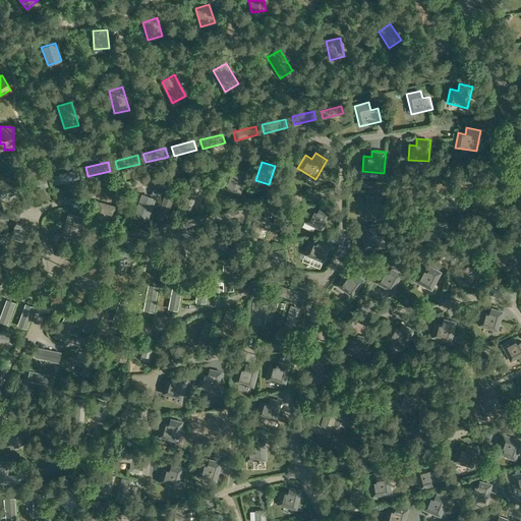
[(233,169),(226,189),(240,193),(246,173),(233,169)]
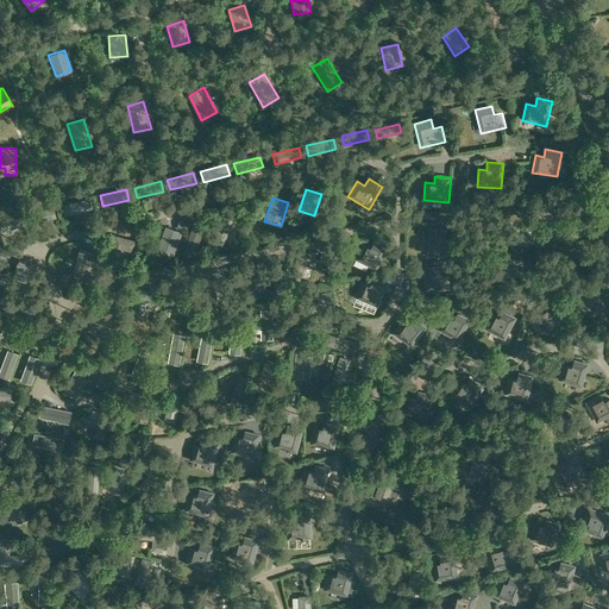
[(89,199),(62,206),(64,215),(92,208),(89,199)]
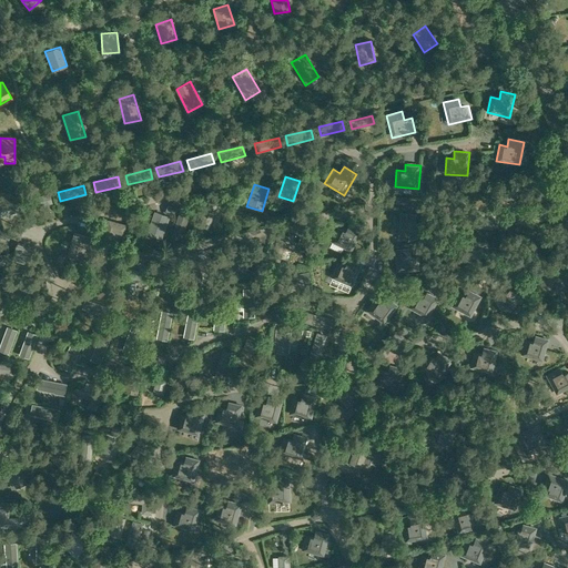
[(50,193),(26,200),(28,210),(53,203),(50,193)]
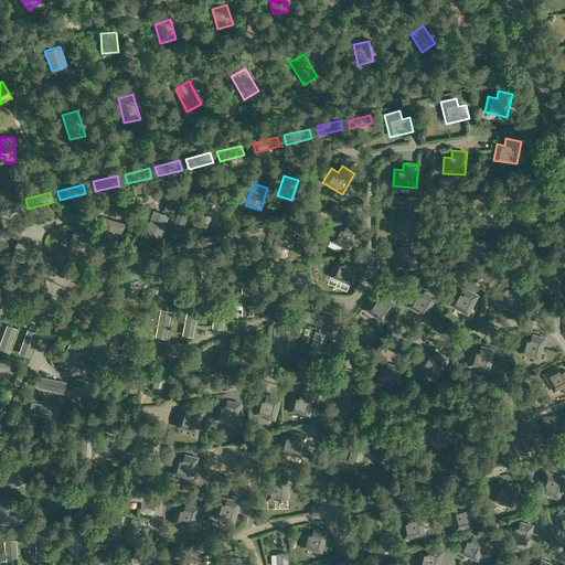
[(208,198),(198,224),(206,227),(217,201),(208,198)]
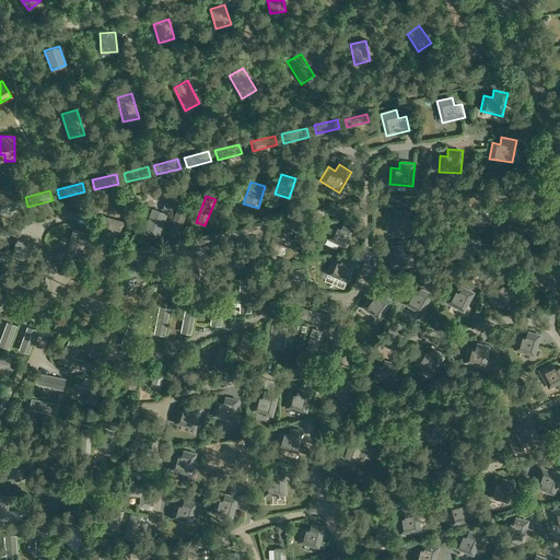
[(15,199),(0,202),(0,212),(19,208),(15,199)]
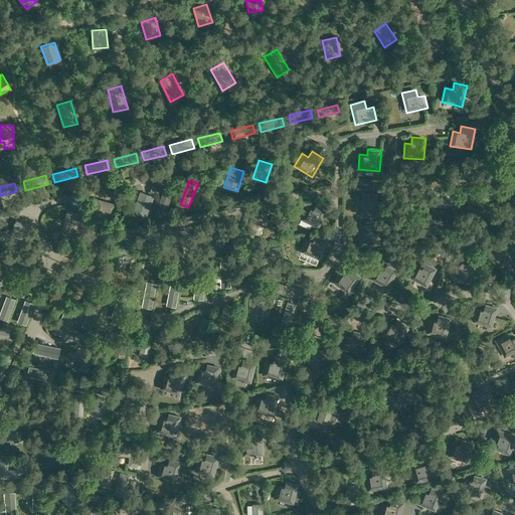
[(503,184),(480,187),(481,195),(504,192),(503,184)]
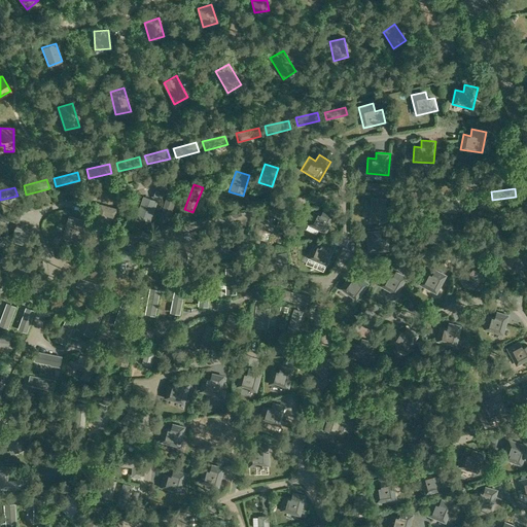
[(168,191),(160,217),(169,220),(177,195),(168,191)]
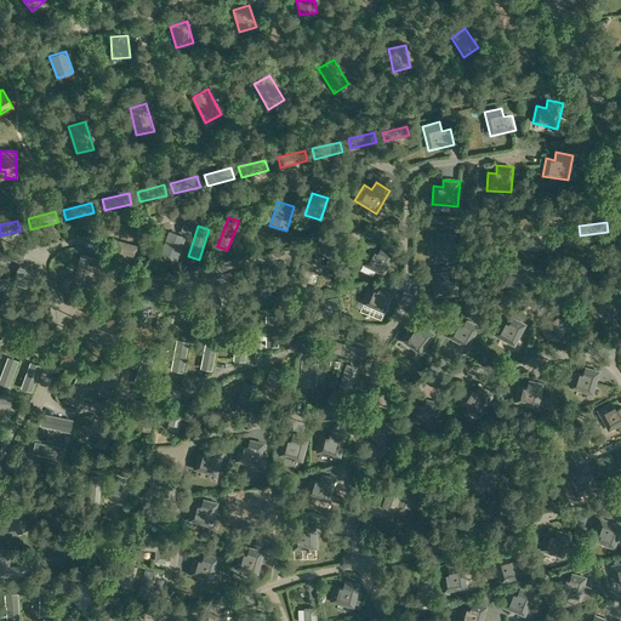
[(164,244),(161,250),(178,256),(181,250),(180,250),(184,238),(170,232),(165,244),(164,244)]
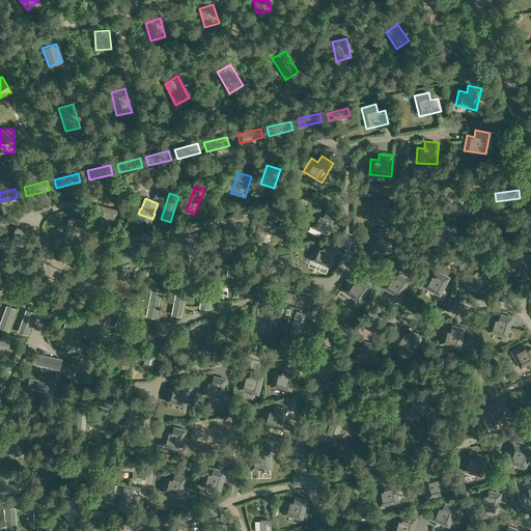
[(373,220),(395,222),(396,208),(390,207),(390,200),(375,198),(373,220)]
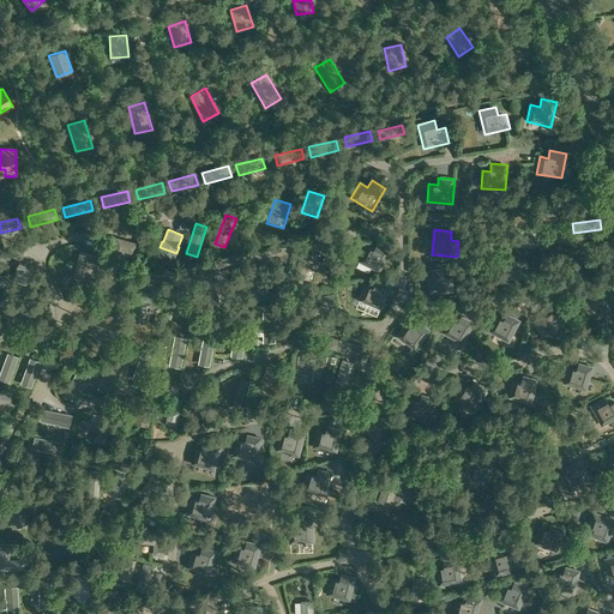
[(506,236),(505,246),(533,247),(534,238),(506,236)]
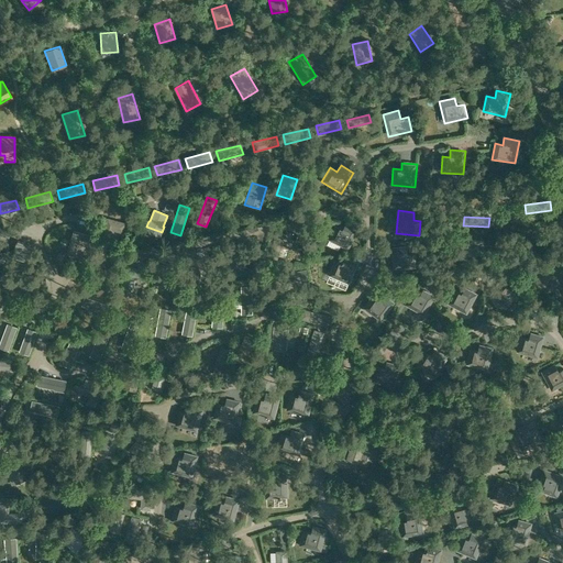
[(108,218),(101,240),(111,242),(114,230),(123,232),(127,222),(108,218)]
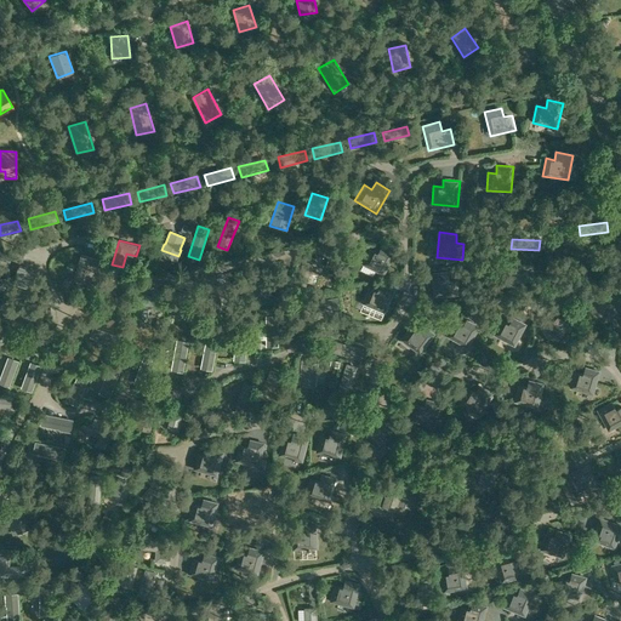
[(385,275),(396,252),(381,245),(377,252),(370,249),(362,265),(385,275)]
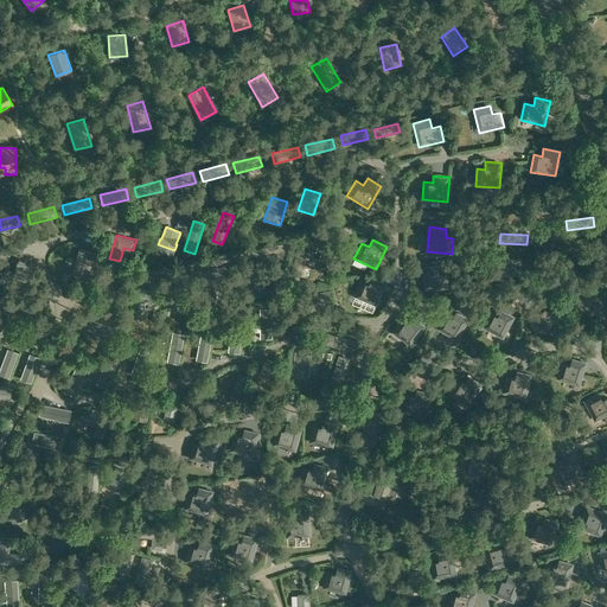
[(80,248),(74,267),(90,273),(96,254),(80,248)]
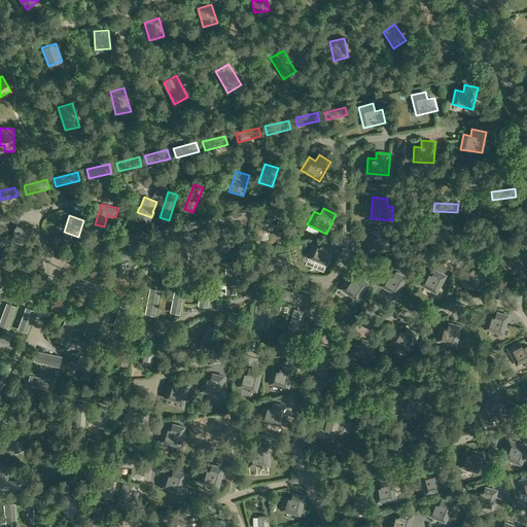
[(525,218),(501,221),(502,230),(526,226),(525,218)]
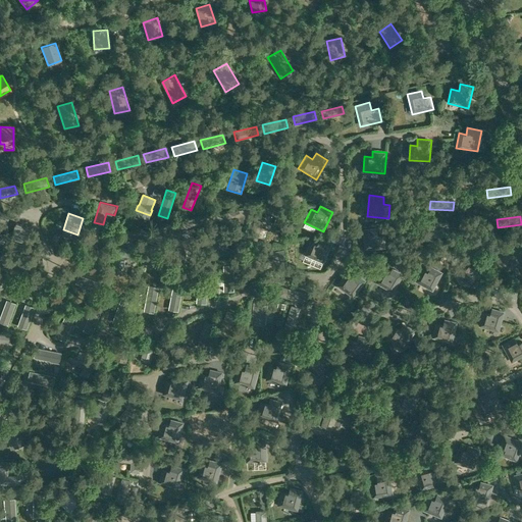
[(272,222),(256,217),(249,238),(258,240),(261,228),(269,231),(272,222)]
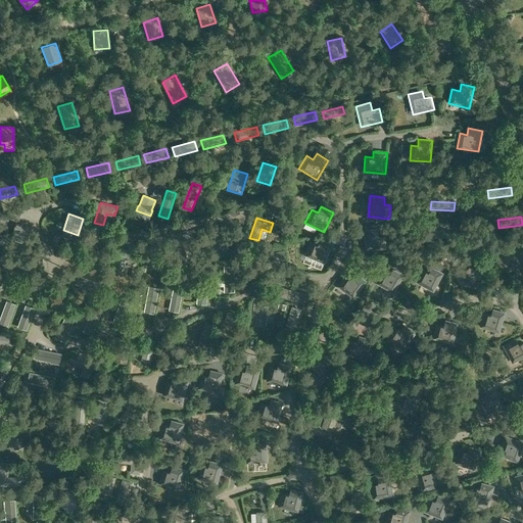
[(14,225),(12,234),(15,235),(25,237),(28,238),(30,230),(14,225)]
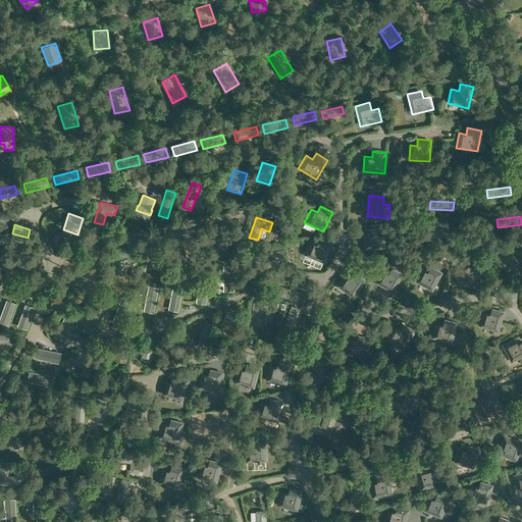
[(365,250),(386,249),(385,235),(378,236),(378,227),(363,228),(365,250)]
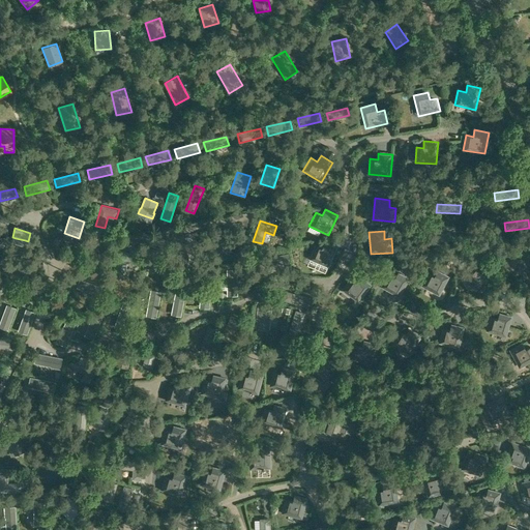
[(450,232),(428,237),(429,245),(452,240),(450,232)]
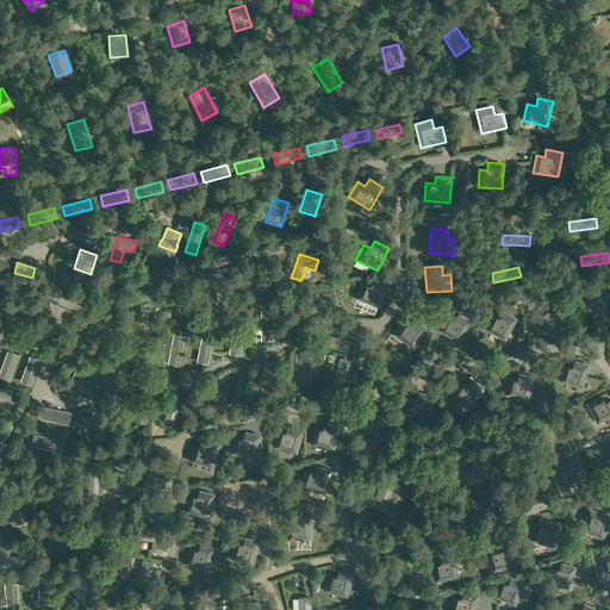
[(277,274),(256,268),(249,292),(259,294),(262,281),(273,284),(277,274)]
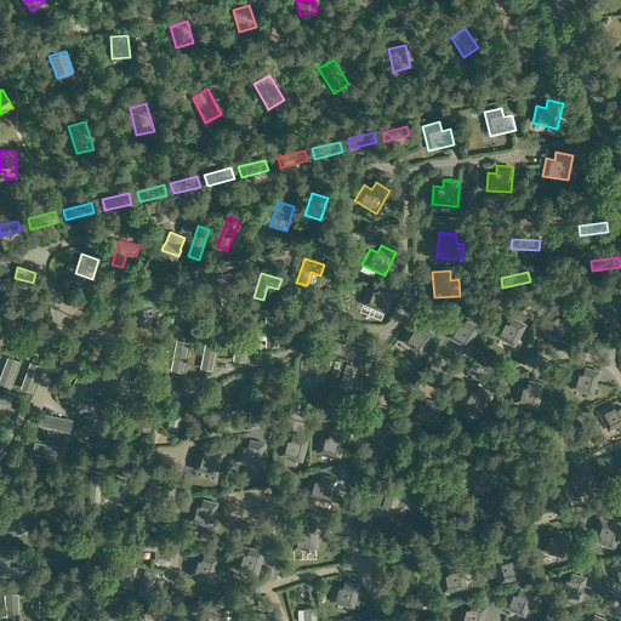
[(212,284),(210,311),(221,311),(222,297),(233,298),(234,286),(212,284)]
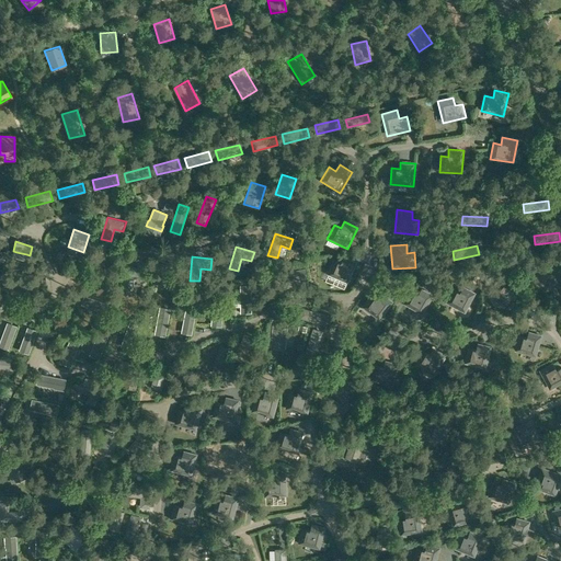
[(348,284),(357,262),(343,256),(341,263),(333,260),(327,274),(348,284)]
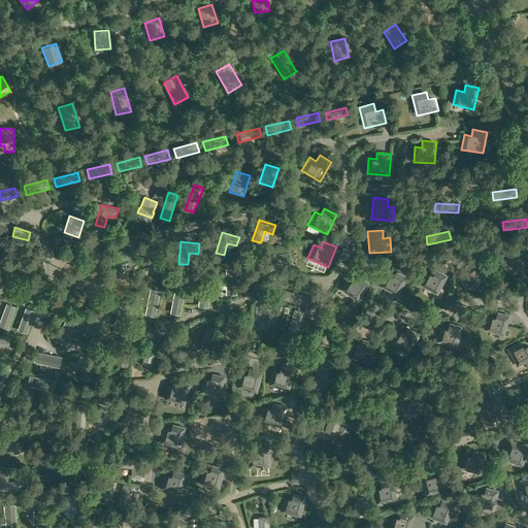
[(520,250),(517,262),(527,265),(527,243),(522,242),(520,250)]
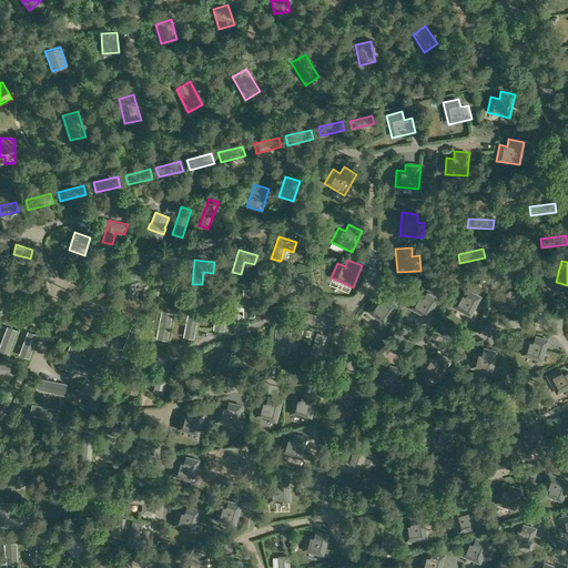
[(554,290),(556,282),(559,269),(547,265),(541,286),(554,290)]
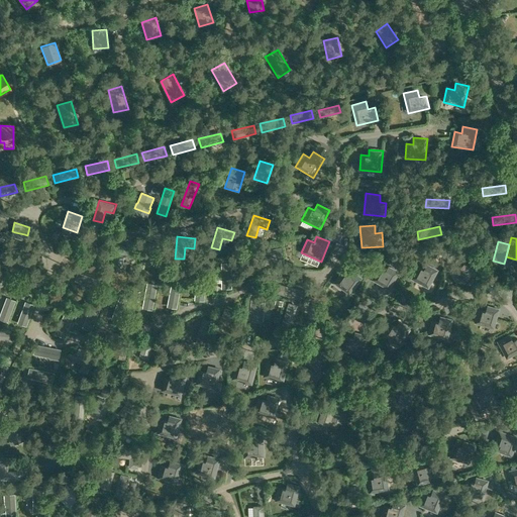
[(167,247),(148,242),(143,263),(151,265),(154,253),(164,256),(167,247)]
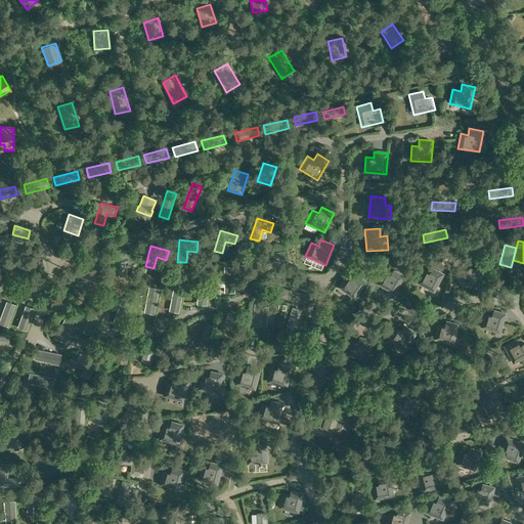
[(120,248),(115,268),(123,271),(126,260),(135,262),(137,252),(120,248)]
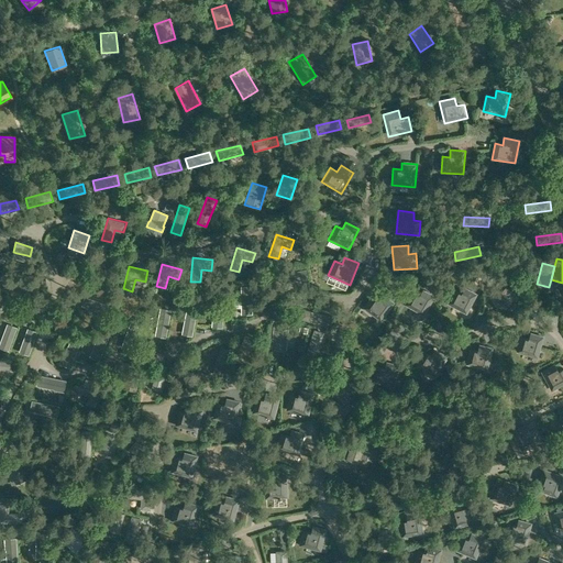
[(307,269),(280,275),(283,284),(308,278),(307,269)]
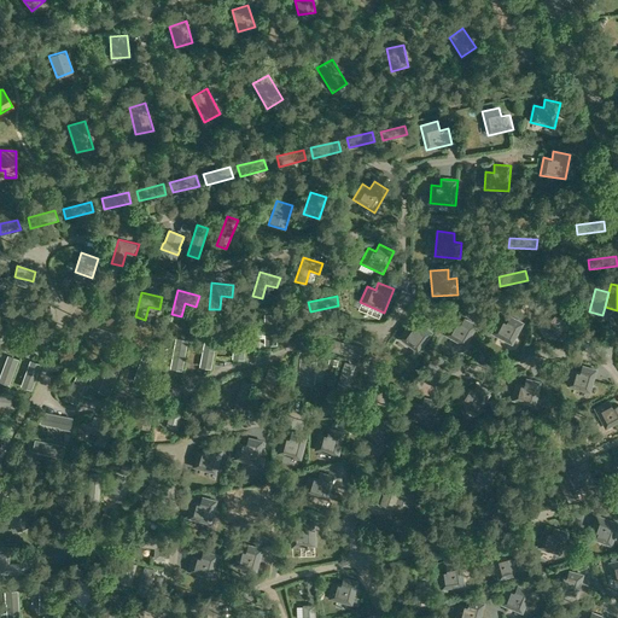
[(50,298),(22,303),(23,314),(51,310),(50,298)]
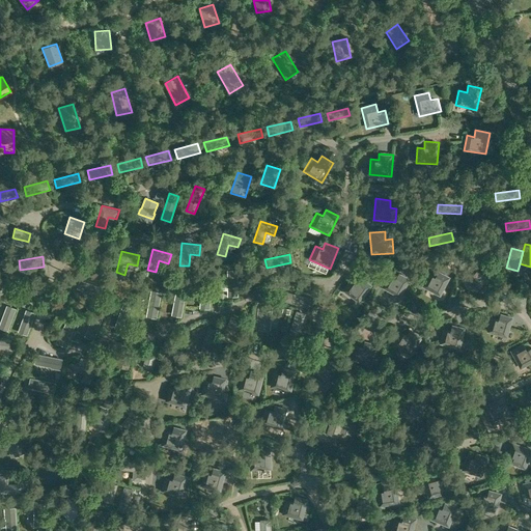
[(96,258),(90,275),(104,280),(110,262),(96,258)]
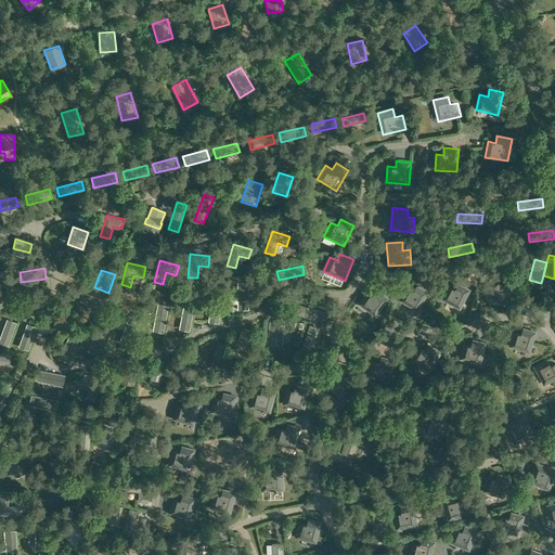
[(502,305),(517,287),(505,278),(501,284),(494,279),(485,291),(502,305)]
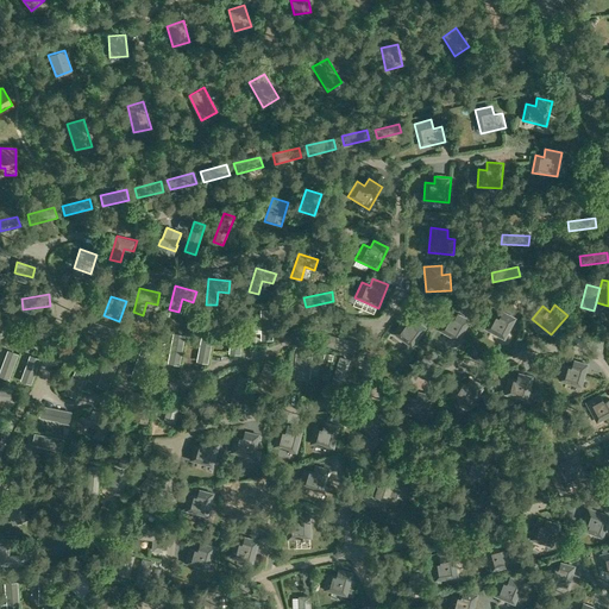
[(272,309),(262,311),(262,340),(272,340),(272,309)]
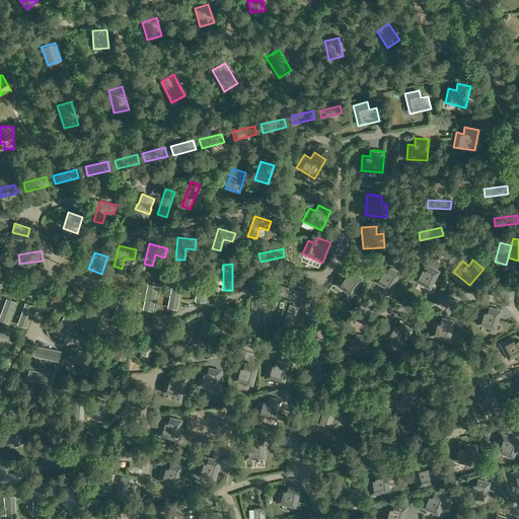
[(431,290),(441,271),(429,265),(426,271),(419,267),(412,280),(431,290)]
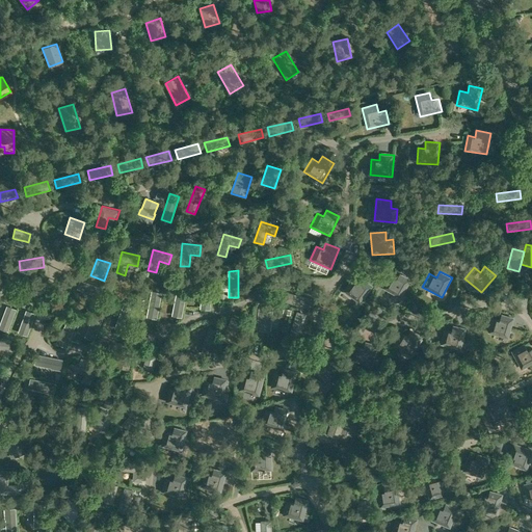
[(401,298),(411,280),(400,273),(397,278),(390,274),(381,288),(401,298)]
